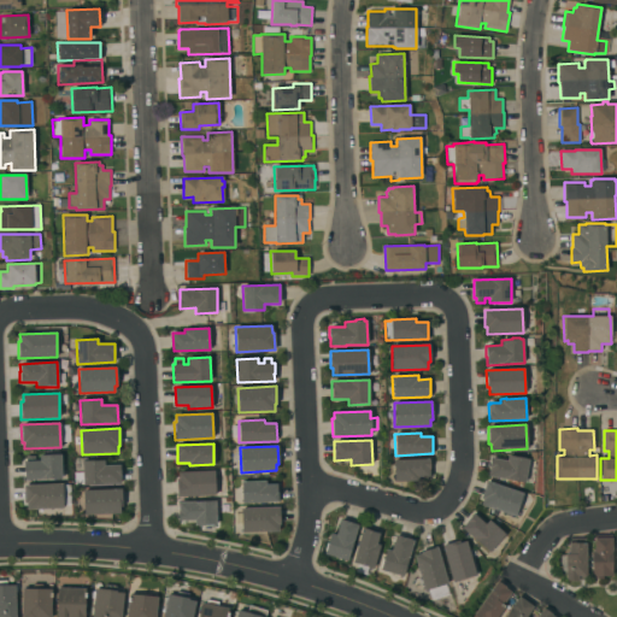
[(62,479),(24,480),(24,471),(23,471),(23,462),(25,462),(25,457),(34,456),(34,462),(40,462),(39,456),(60,454),(62,479)]
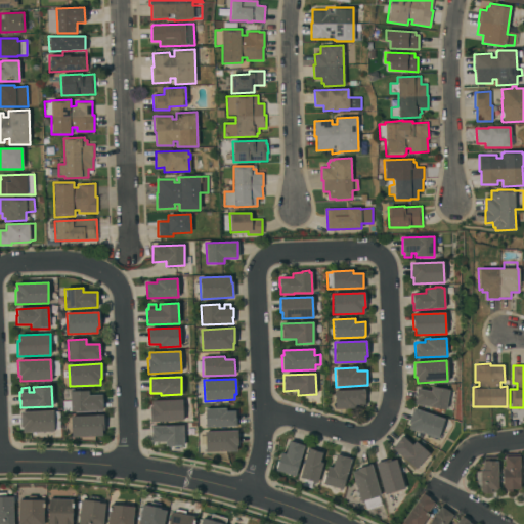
[(430,391),(431,387),(440,389),(440,388),(446,389),(446,390),(449,390),(445,410),(415,404),(416,398),(417,389),(430,391)]
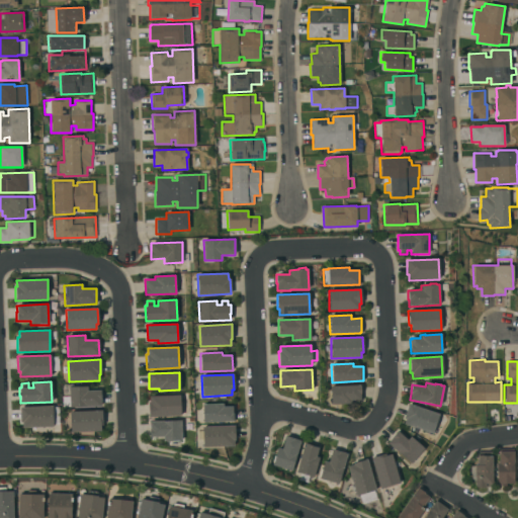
[(360,385),(360,394),(360,400),(352,401),(352,404),(351,404),(331,405),(330,386),(360,385)]
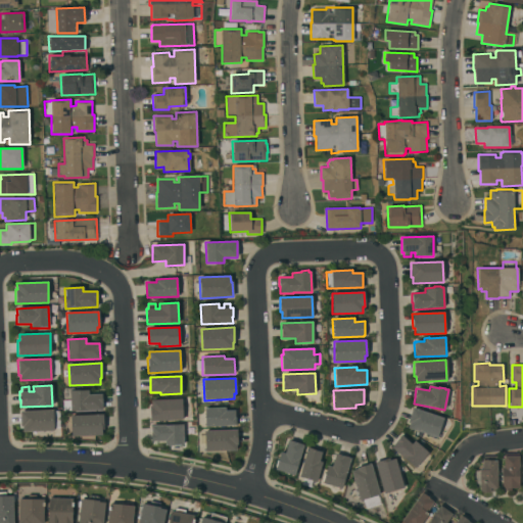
[(69,390),(88,390),(88,394),(102,394),(102,403),(101,403),(102,411),(69,412),(69,390)]
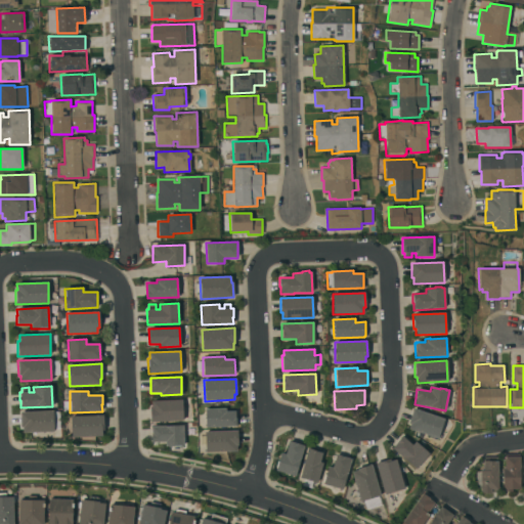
[(150,422),(149,407),(151,407),(151,401),(182,400),(182,421),(150,422)]
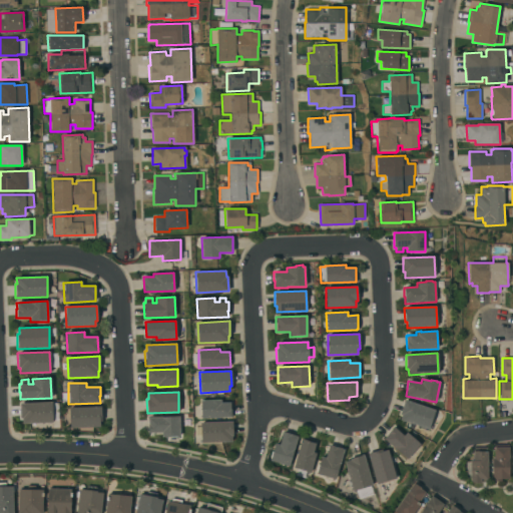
[(200,418),(200,400),(221,399),(222,402),(231,402),(232,417),(200,418)]
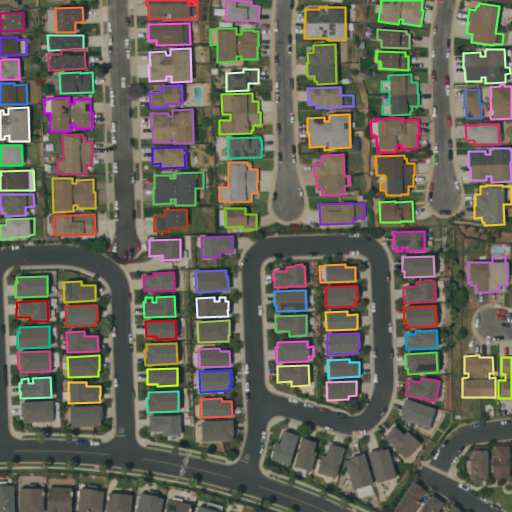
[(434,409),(427,429),(413,424),(412,427),(408,426),(409,423),(399,419),(400,414),(399,413),(403,399),(434,409)]
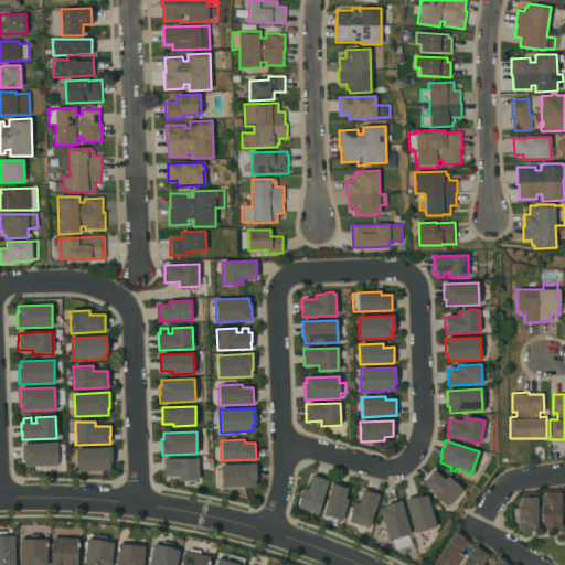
[(56,443),(56,444),(64,444),(65,462),(57,464),(57,465),(24,467),(24,460),(22,460),(21,445),(56,443)]
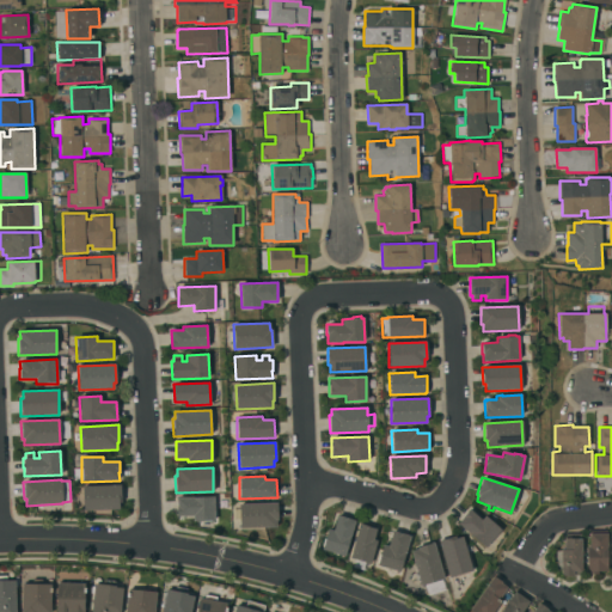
[(120,484),(121,502),(118,502),(118,509),(84,510),(83,487),(120,484)]
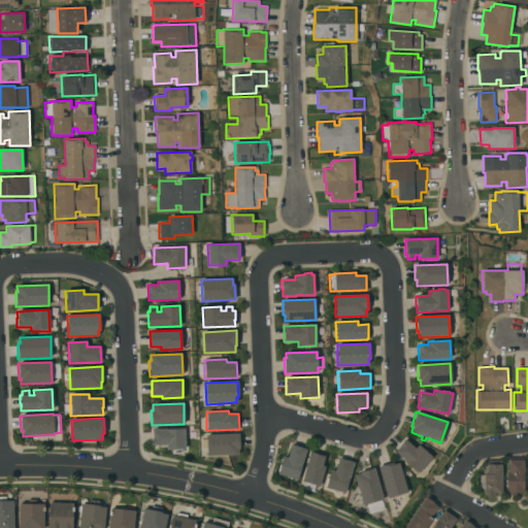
[(185,428),(185,449),(166,450),(166,444),(153,446),(152,436),(153,436),(153,429),(185,428)]
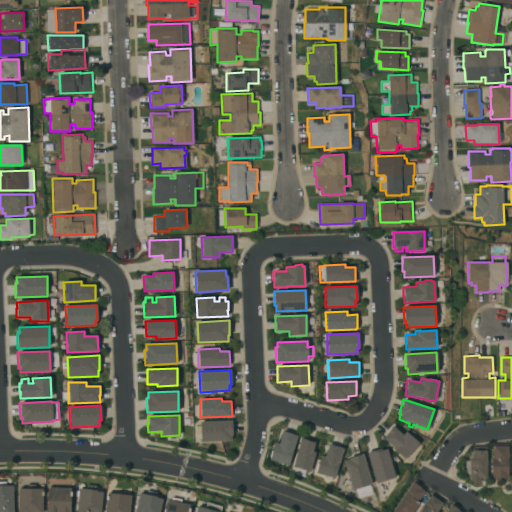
[(231,421),(232,435),(231,435),(231,441),(201,442),(200,422),(231,421)]
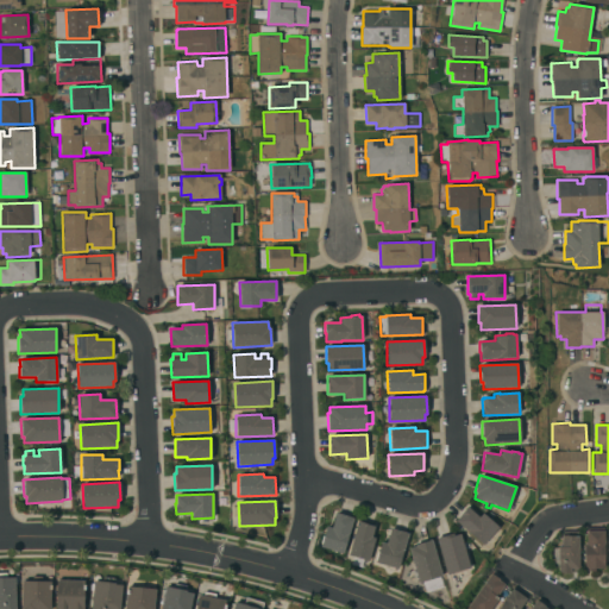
[(498,527),(483,545),(454,521),(466,507),(478,518),(482,513),(498,527)]
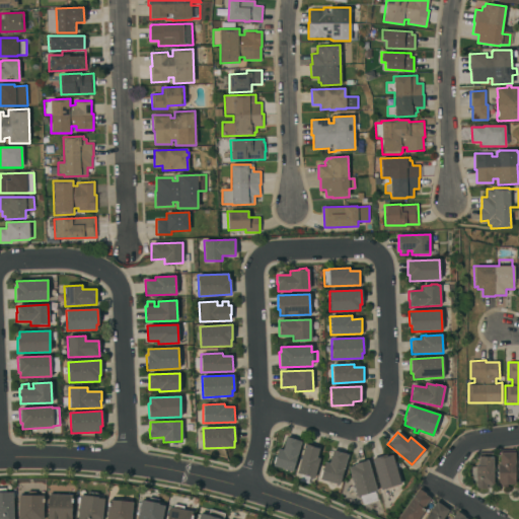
[(292,471),(273,465),(278,449),(282,450),(286,437),(301,442),(292,471)]
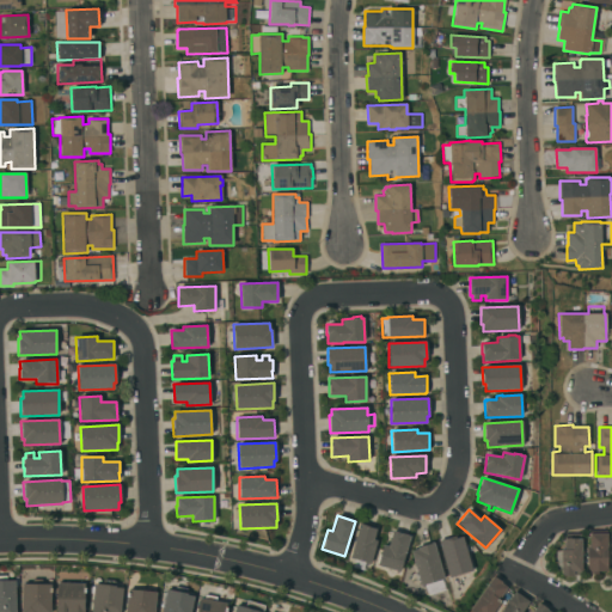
[(360,524),(365,525),(365,526),(375,528),(373,540),(377,540),(369,564),(349,558),(360,524)]
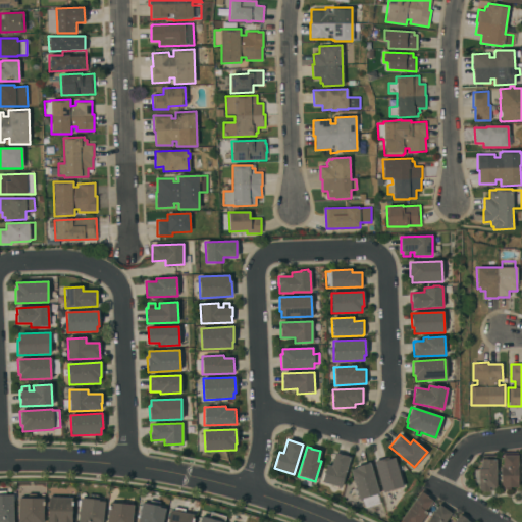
[(334,453),(344,455),(343,456),(350,458),(341,487),(321,482),(326,465),(331,466),(334,453)]
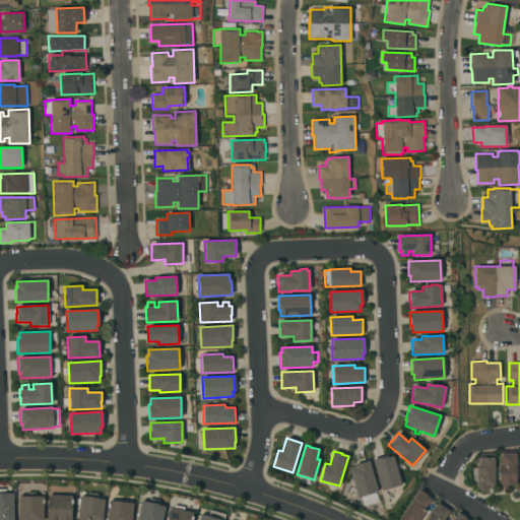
[(515,451),(515,453),(516,453),(516,464),(515,464),(516,485),(507,485),(507,488),(499,488),(499,465),(501,465),(501,453),(501,451),(515,451)]
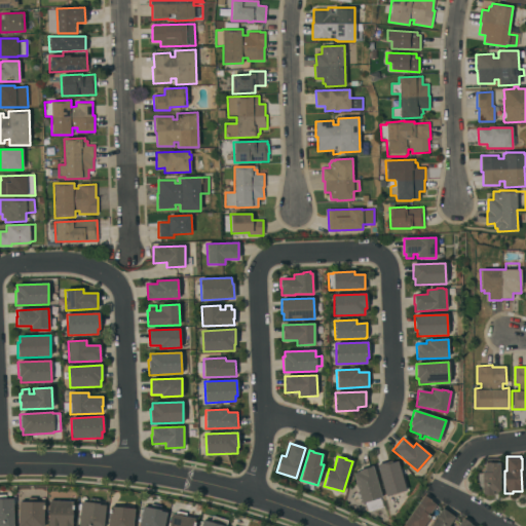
[(499,459),(499,463),(499,472),(500,472),(500,494),(482,494),(482,473),(485,473),(484,462),(485,462),(485,459),(499,459)]
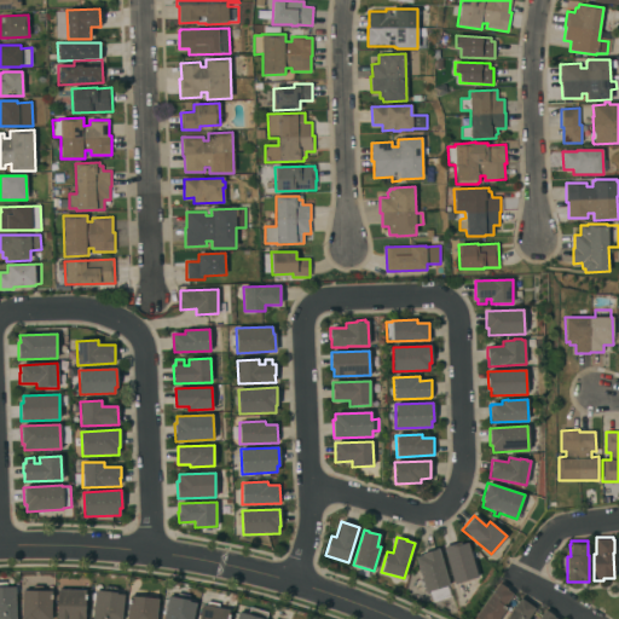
[(444,548),(460,543),(461,545),(468,543),(478,578),(476,578),(479,584),(457,591),(455,584),(453,584),(444,548)]
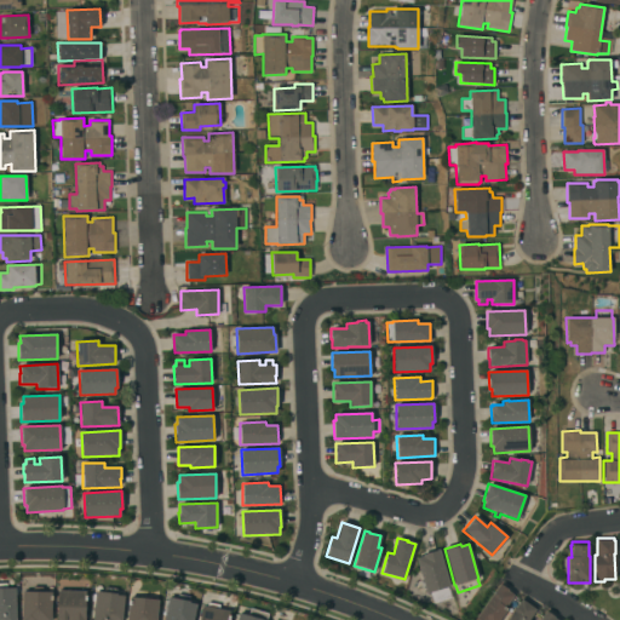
[(449,586),(426,593),(415,558),(423,557),(422,555),(438,550),(449,586)]
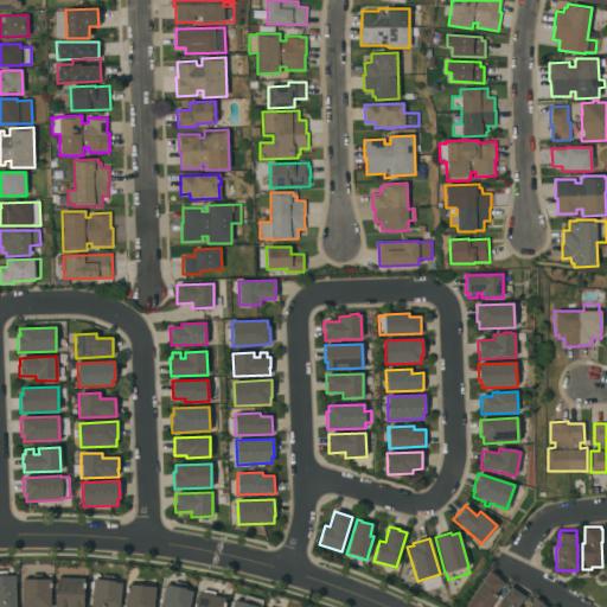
[(127,583),(153,585),(153,580),(136,579),(138,567),(127,566),(127,583)]
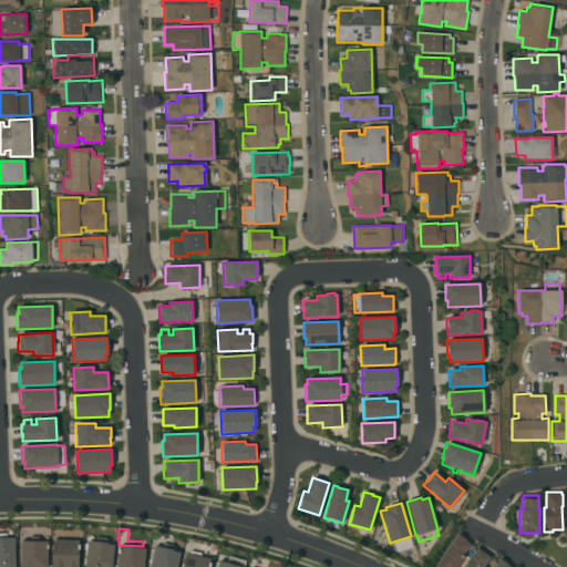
[(14,566),(0,566),(0,533),(6,533),(6,538),(14,537),(14,566)]
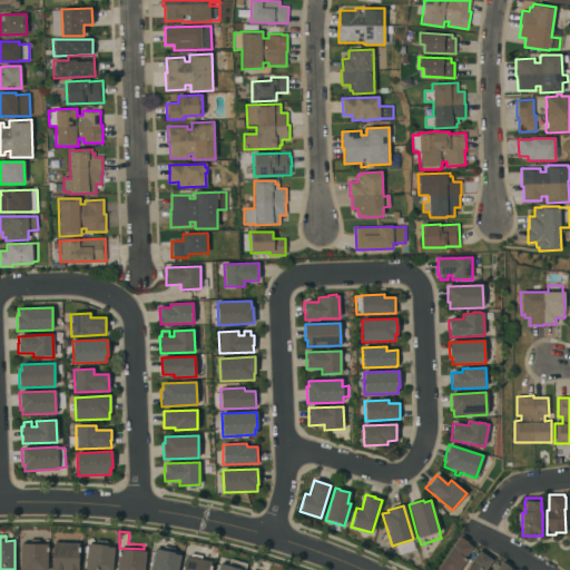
[(436,569),(438,568),(459,537),(472,546),(464,559),(467,560),(459,569),(436,569)]
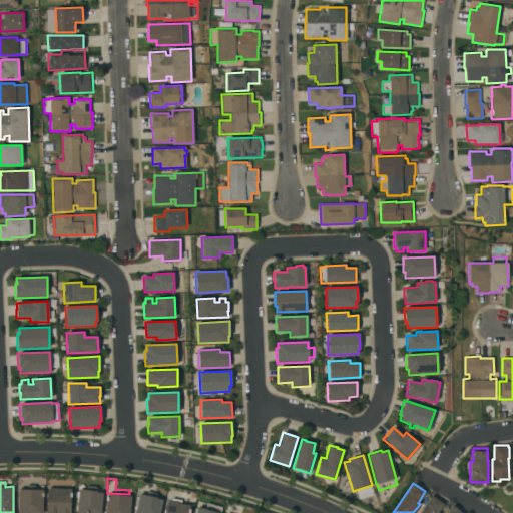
[(18,512),(18,503),(15,503),(15,500),(18,500),(18,489),(27,489),(27,486),(35,486),(35,489),(43,489),(42,512),(18,512)]
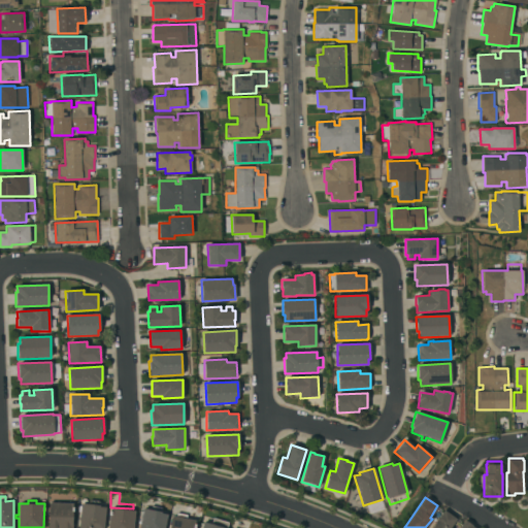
[(77,527),(80,503),(89,504),(89,500),(99,501),(98,506),(105,507),(103,527),(77,527)]
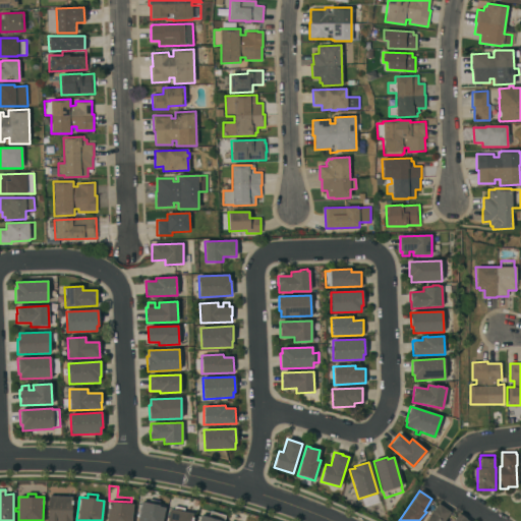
[(72,497),(71,520),(47,520),(48,496),(72,497)]
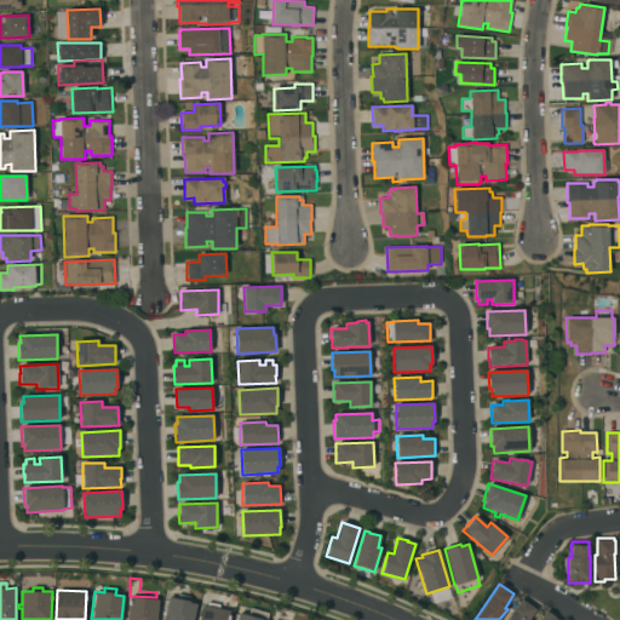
[(162,619),(167,597),(177,598),(178,593),(189,596),(188,602),(196,604),(193,619),(162,619)]
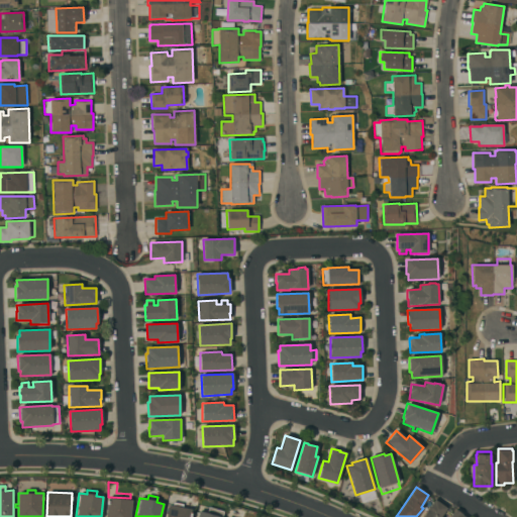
[(105,516),(107,498),(131,500),(129,516),(105,516)]
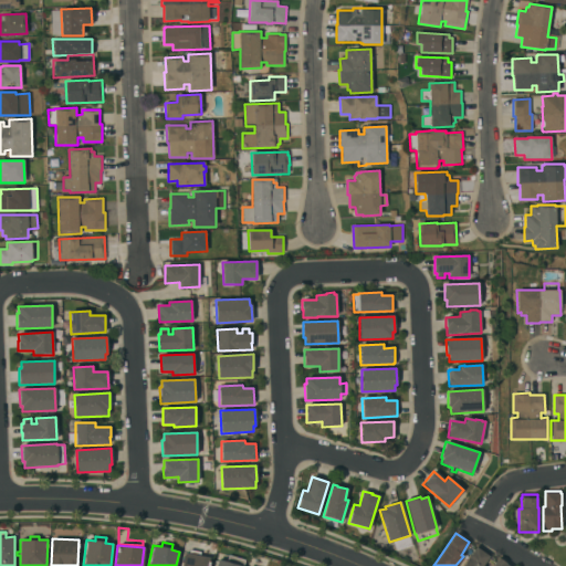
[(491,554),(482,565),(462,565),(475,547),(478,545),(491,554)]
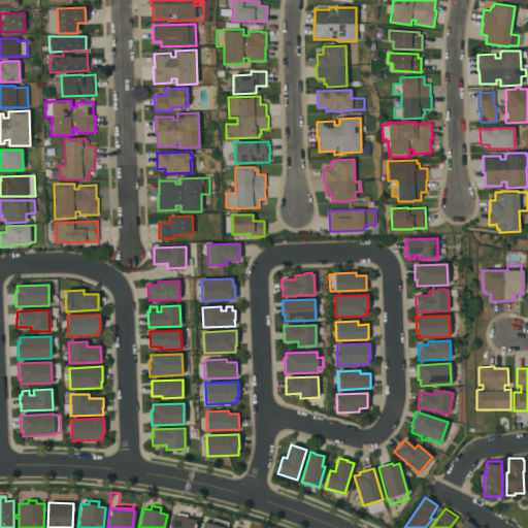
[(175,517),(176,513),(187,515),(186,519),(195,520),(193,527),(169,527),(171,516),(175,517)]
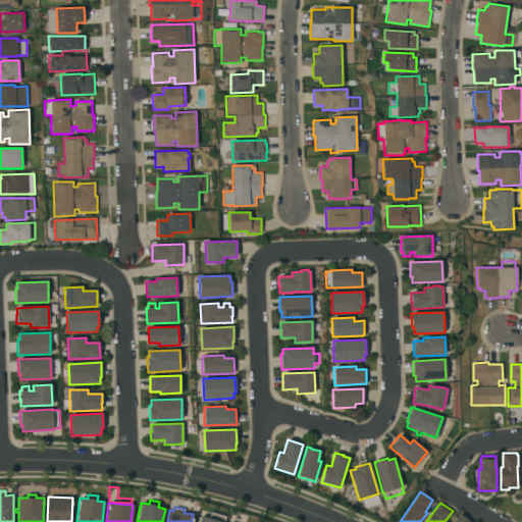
[(199,521),(201,516),(209,518),(210,513),(225,517),(223,521),(199,521)]
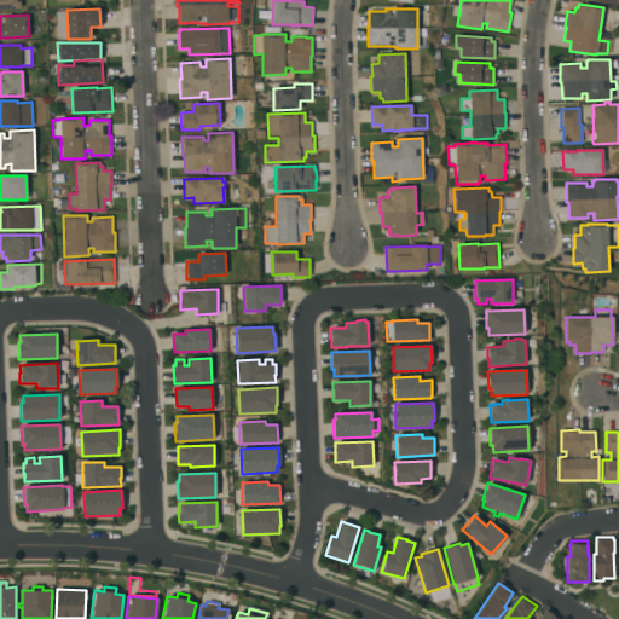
All buildings are outlined.
